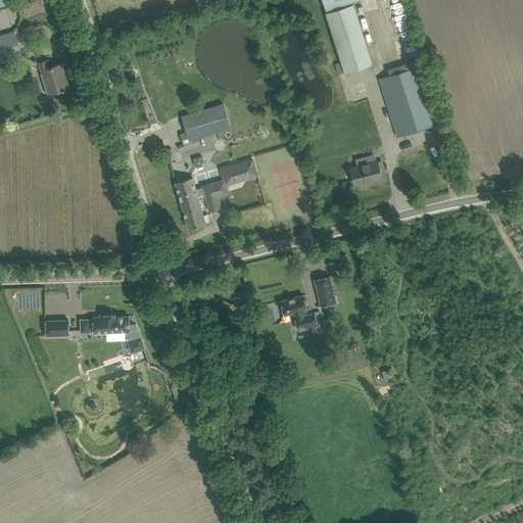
[(322,0),(326,10),(358,0),(322,0)]
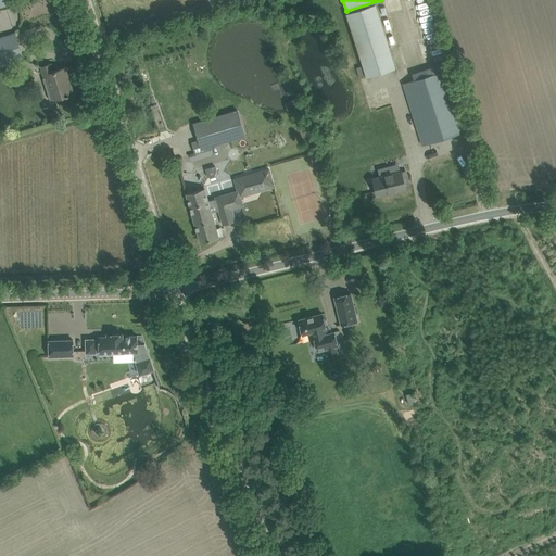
[(395,67),(376,3),(346,13),(366,77),(395,67)]
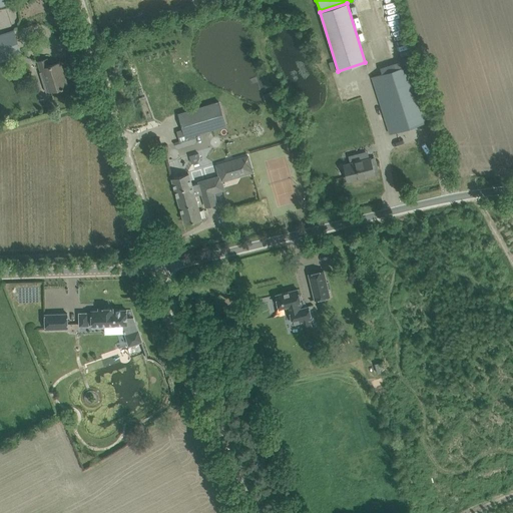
[(19,45),(10,48),(5,33),(4,34),(0,35),(0,61),(12,57),(13,57),(22,54),(19,45)]
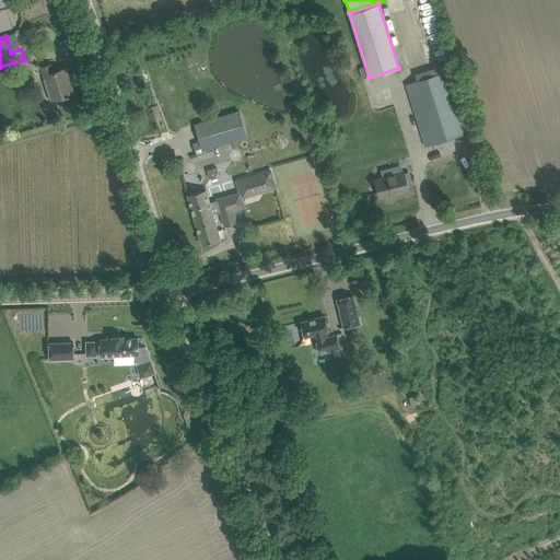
[(50,101),(69,95),(73,94),(70,84),(68,84),(66,77),(67,76),(65,68),(54,72),(51,65),(42,68),(45,79),(44,79),(50,101)]
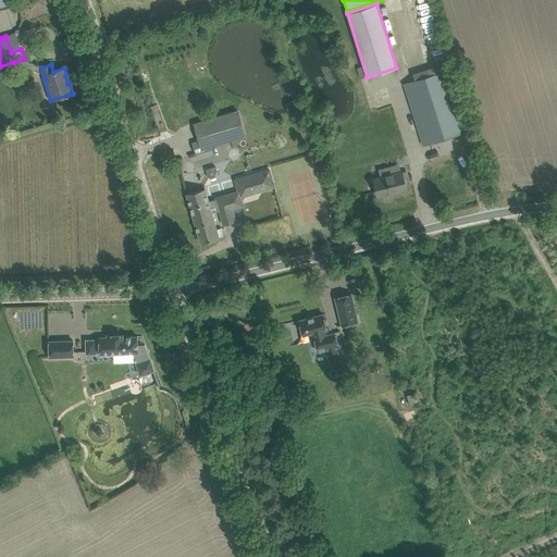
[(467,131),(463,121),(447,71),(404,84),(423,145),(467,131)]
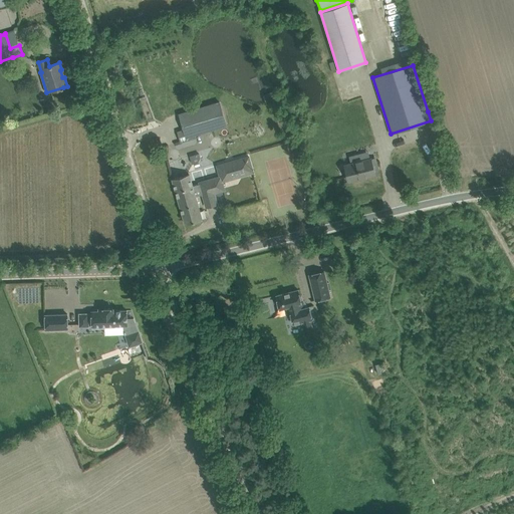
[(275,90),(265,94),(268,103),(279,99),(275,90)]
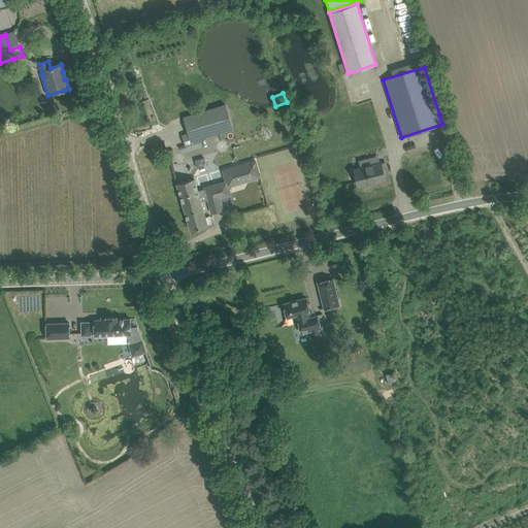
[(186,145),(200,141),(200,139),(233,130),(226,105),(184,118),(189,134),(183,136),(186,145)]
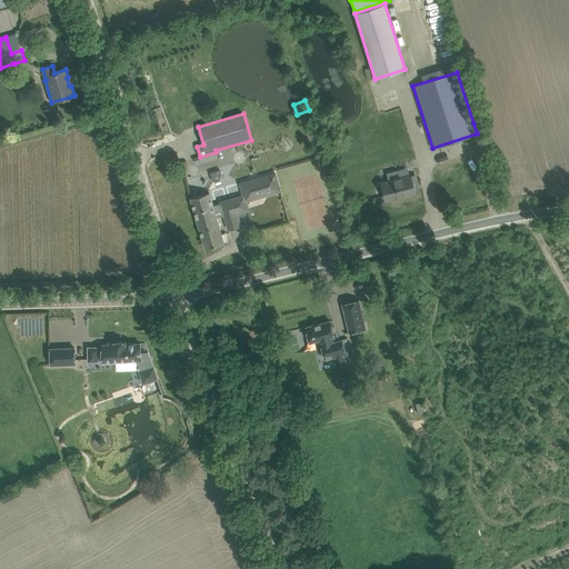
[(400,172),(399,171),(397,171),(395,171),(393,171),(391,172),(390,173),(389,175),(389,177),(389,179),(389,180),(388,181),(381,182),(383,190),(386,201),(416,193),(415,189),(413,183),(412,182),(411,175),(409,176),(403,177),(402,175),(401,173),(400,172)]
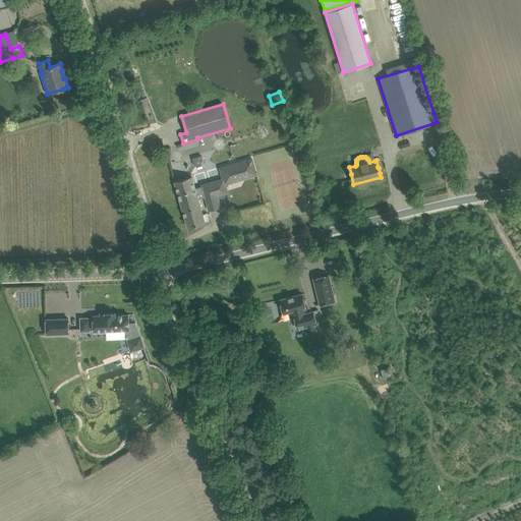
[(223,178),(225,183),(256,175),(251,159),(220,168),(223,178)]
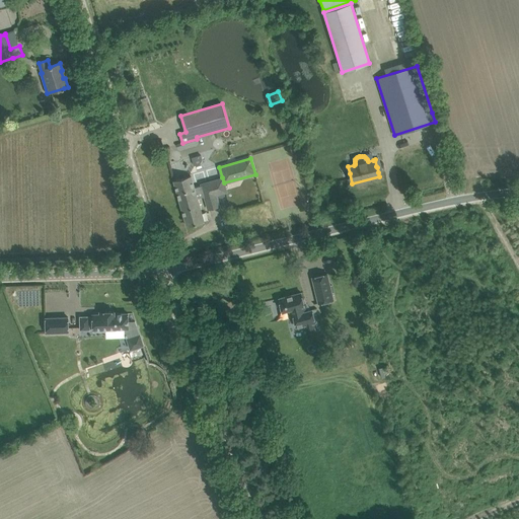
[(195,188),(191,176),(174,181),(179,202),(197,197),(198,199),(205,197),(202,186),(195,188)]
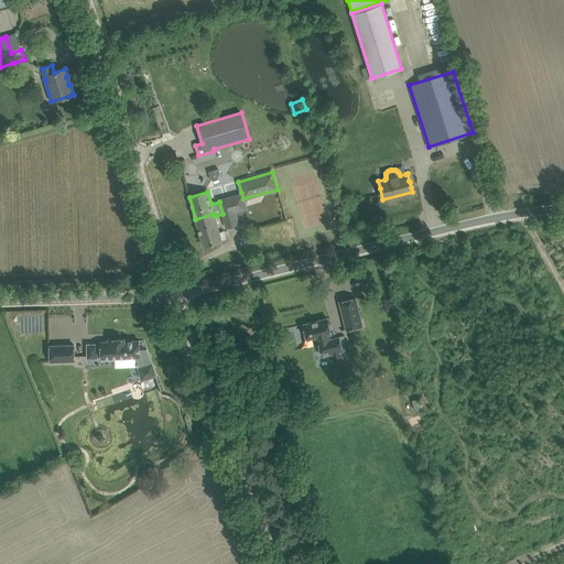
[(247,208),(243,198),(241,193),(225,198),(225,199),(219,202),(223,214),(223,215),(235,212),(247,208)]
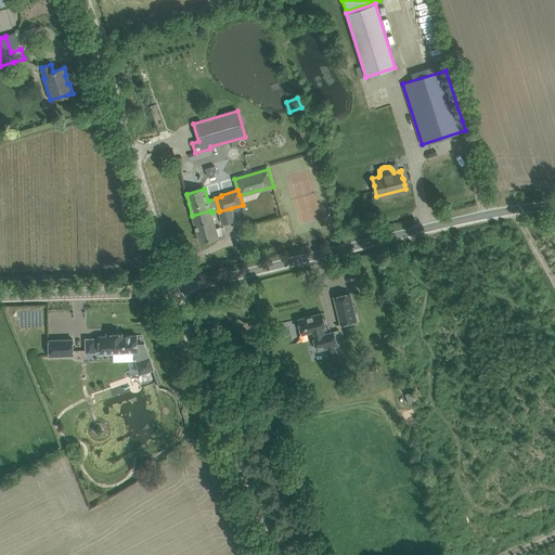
[(234,220),(231,208),(219,211),(222,223),(234,220)]
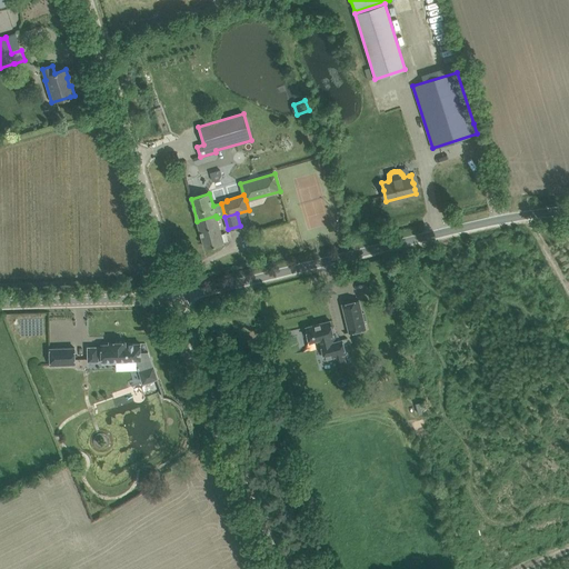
[(223,242),(217,218),(216,216),(197,221),(205,248),(223,242)]
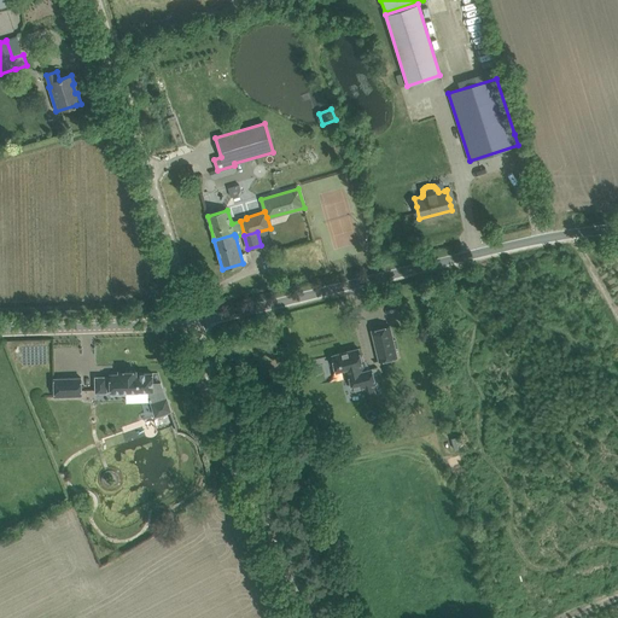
[(390,326),(372,331),(379,361),(397,357),(390,326)]
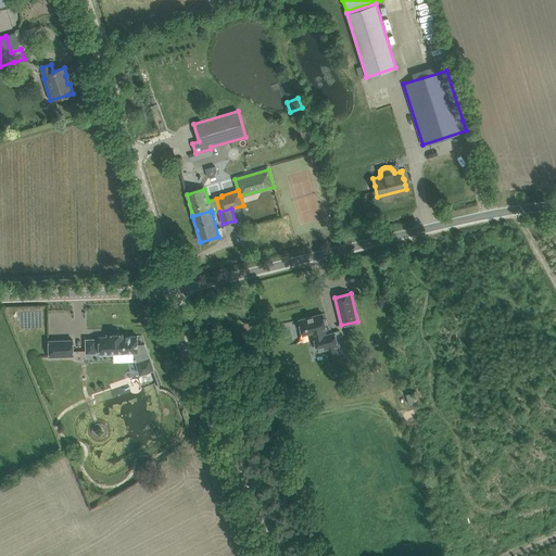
[(323,313),(299,319),(303,333),(311,331),(313,338),(315,338),(318,351),(338,345),(335,331),(333,331),(329,332),(328,326),(326,327),(325,320),(323,313)]
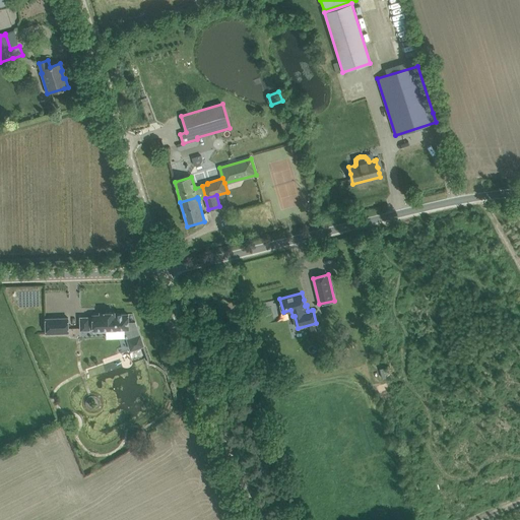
[(89,317),(80,317),(80,330),(93,329),(108,329),(109,330),(110,331),(112,331),(113,331),(115,330),(116,329),(125,329),(127,334),(127,335),(126,335),(126,337),(127,337),(128,337),(128,338),(128,339),(127,339),(131,349),(143,345),(140,335),(136,323),(128,322),(128,314),(115,314),(115,312),(105,312),(100,313),(100,315),(92,315),(92,317),(89,317)]
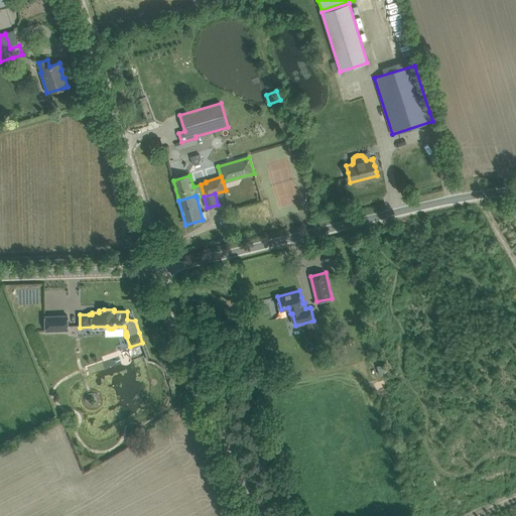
[(68,315),(45,316),(45,331),(68,331),(68,315)]
